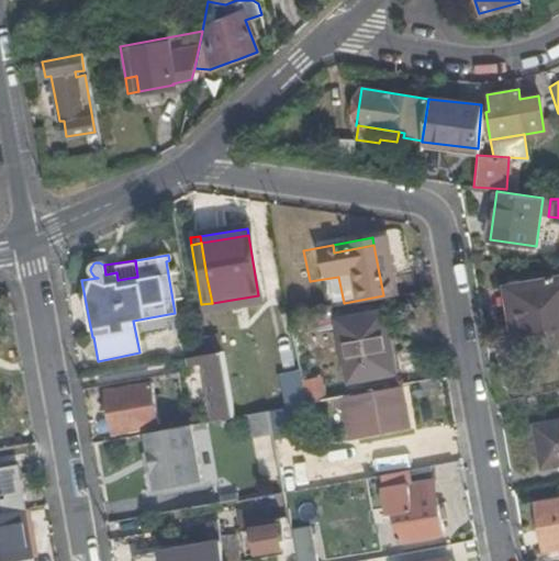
[(502,316),(507,340),(550,332),(558,329),(558,279),(506,291),(511,315),(502,316)]
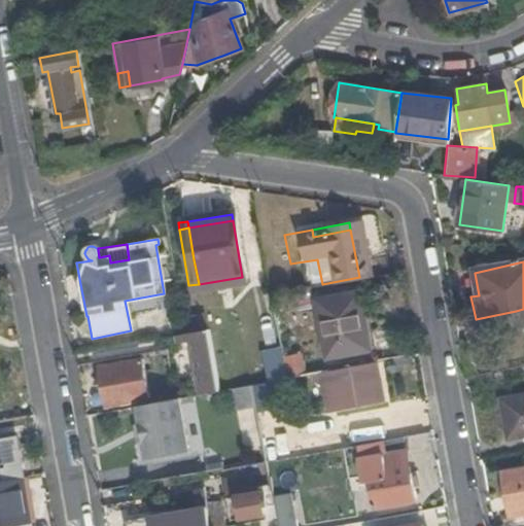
[(466,274),(470,296),(479,295),(475,273),(466,274)]
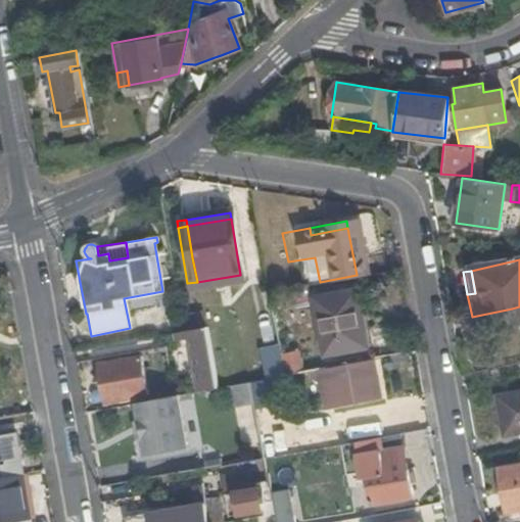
[(197,282),(198,292),(242,285),(240,275),(197,282)]
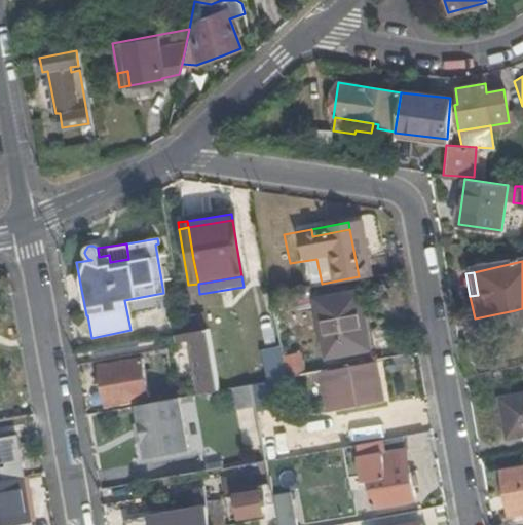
[(191,296),(199,294),(198,284),(188,285),(191,296)]
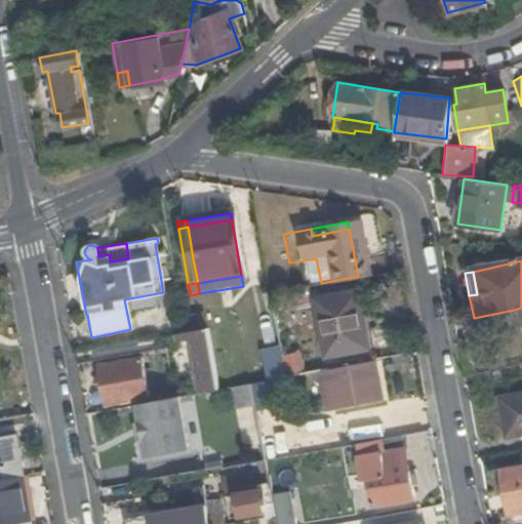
[(321,356),(366,348),(356,289),(312,298),(321,356)]
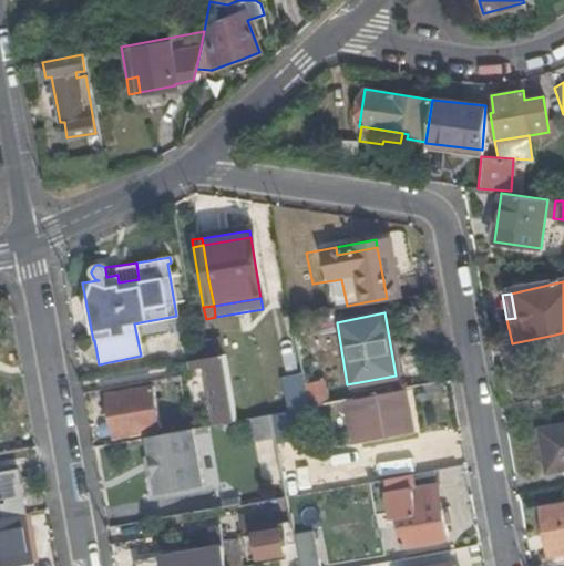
[(222,354),(198,359),(188,360),(191,369),(204,367),(214,423),(234,420),(222,354)]
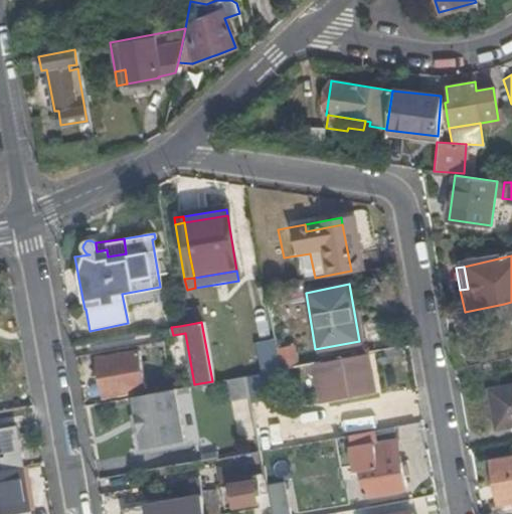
[(273,337),(254,340),(261,371),(279,368),(273,337)]
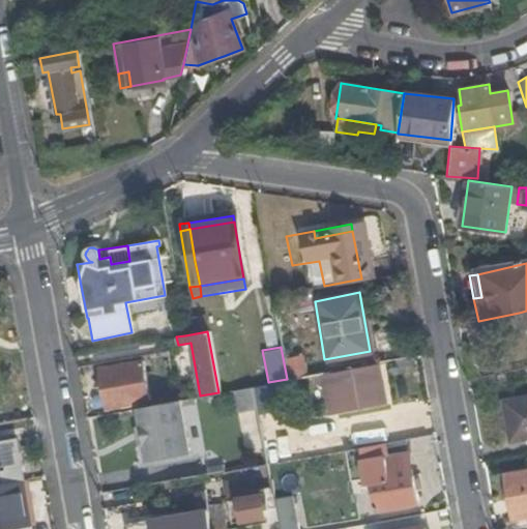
[(301,353),(284,357),(289,376),(305,372),(301,353)]
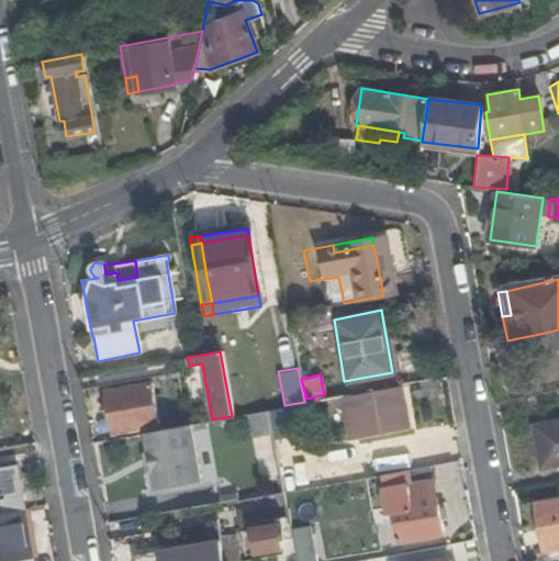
[(110,432),(156,424),(149,381),(102,389),(110,432)]
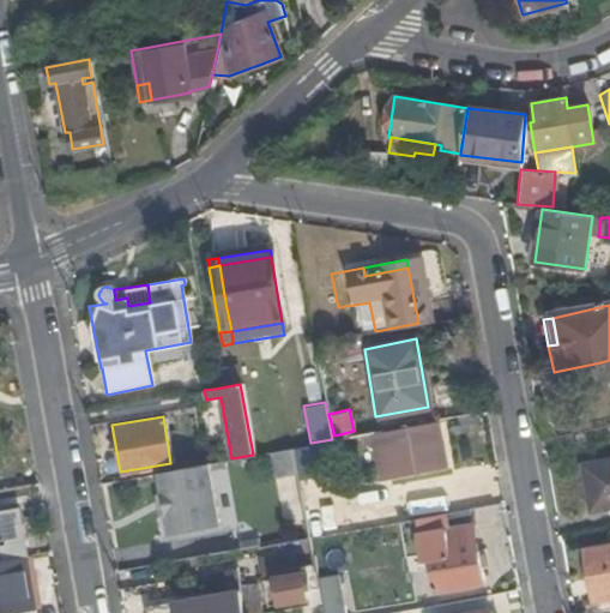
[(436,421),(380,432),(388,478),(445,467),(436,421)]
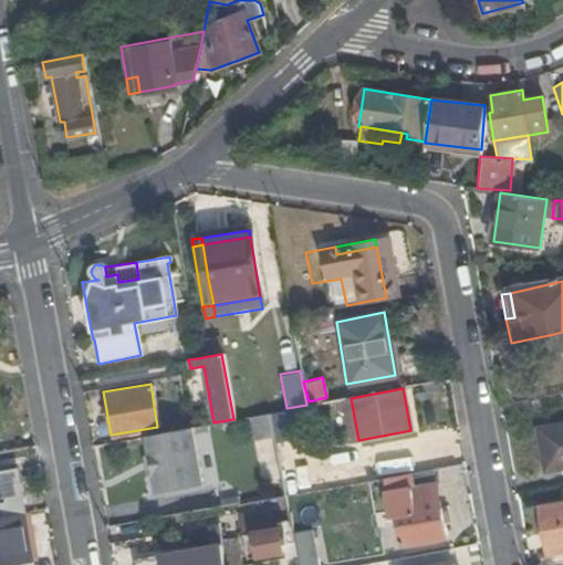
[(287,426),(284,409),(270,412),(272,428),(287,426)]
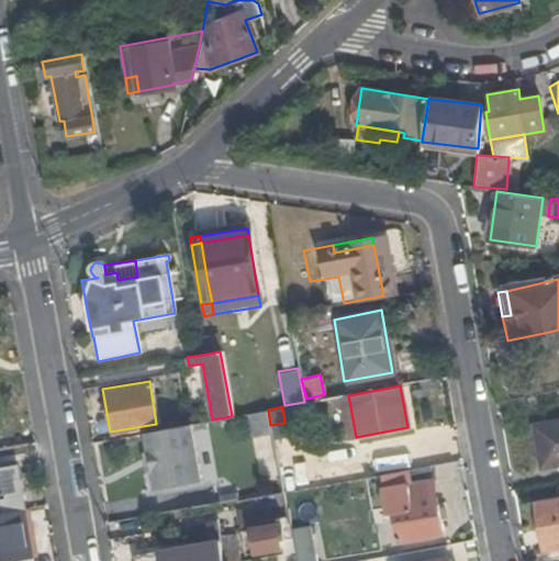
[(268,410),(246,413),(250,437),(272,434),(270,425),(268,410)]
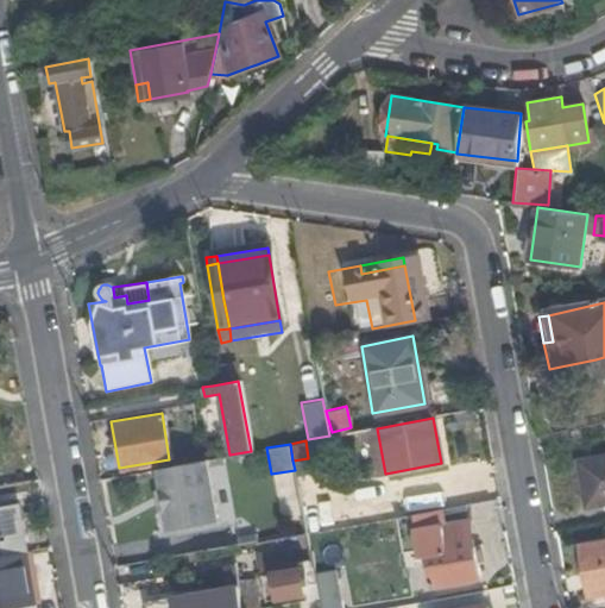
[(604,505),(604,455),(577,461),(585,509),(604,505)]
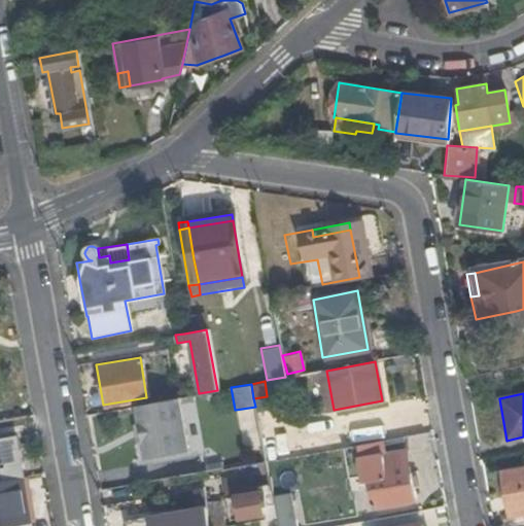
[(187,452),(177,397),(173,397),(128,406),(137,460),(187,452)]
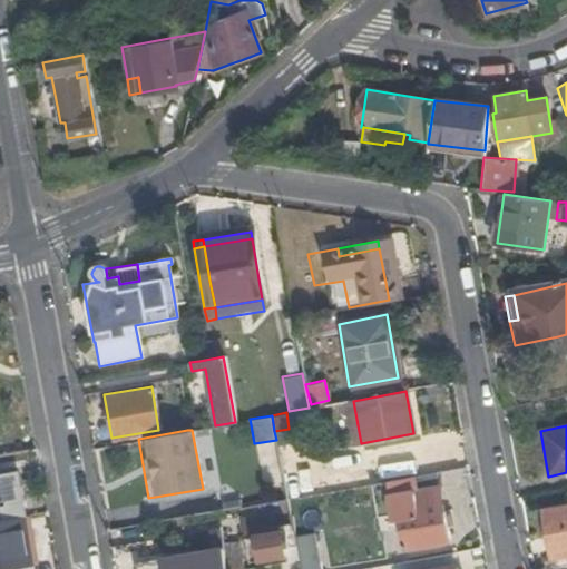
[(440,512),(434,472),(385,480),(392,520),(399,519),(403,548),(436,542),(434,535),(447,533),(442,511),(440,512)]
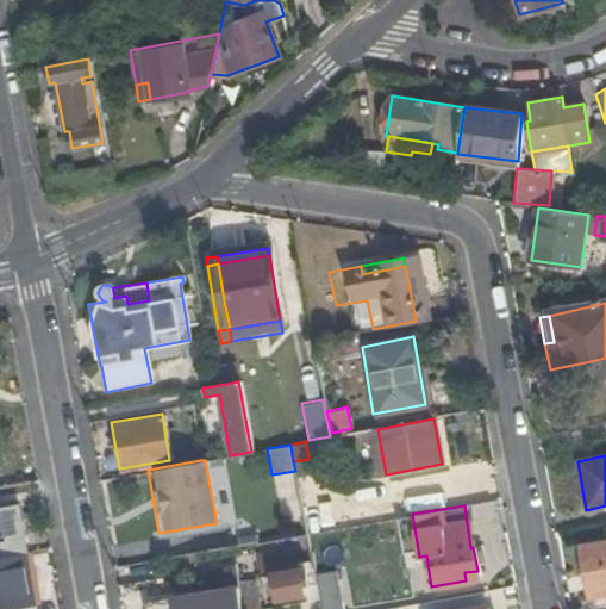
[(0,555),(25,552),(18,507),(0,509),(0,555)]
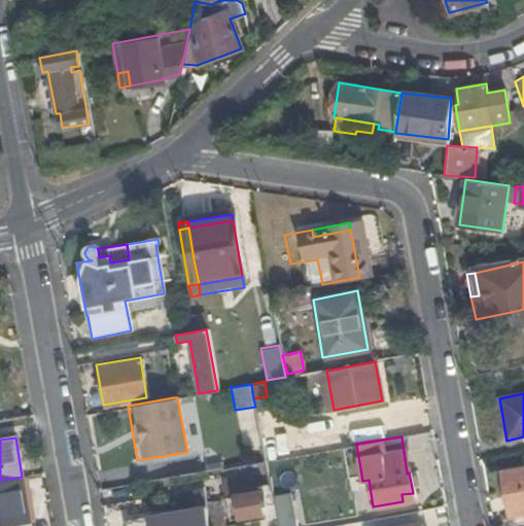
[(272,500),(265,460),(233,465),(240,517),(262,514),(262,509),(273,506),(272,500)]
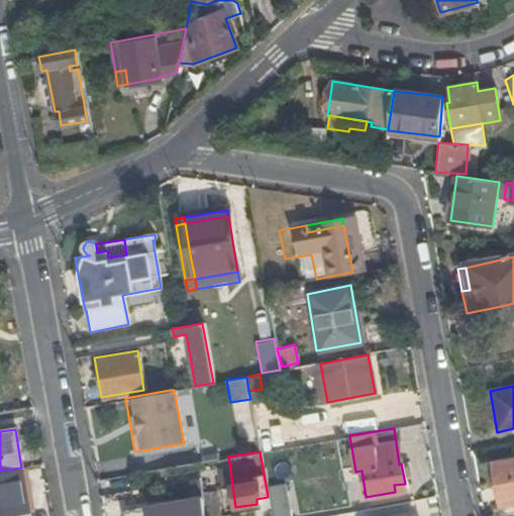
[(513,458),(491,462),(499,506),(513,502),(513,458)]
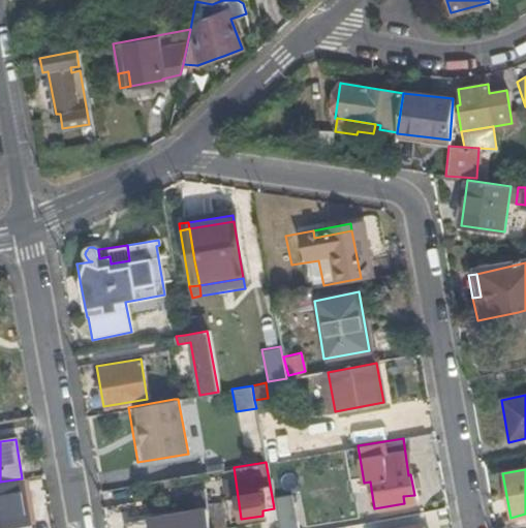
[(0,527),(9,527),(30,525),(22,478),(0,482),(0,527)]
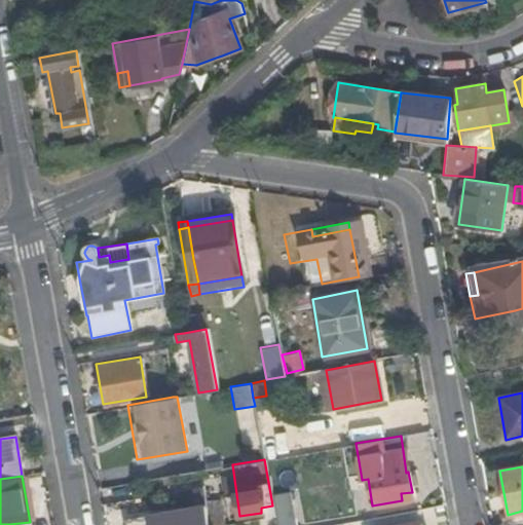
[(293,524),(288,496),(271,499),(272,505),(274,517),(275,524),(293,524)]
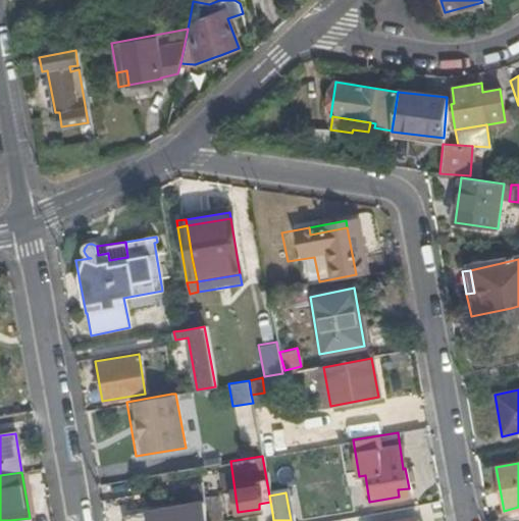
[(122,516),(122,520),(205,520),(204,509),(148,518),(148,515),(122,516)]
